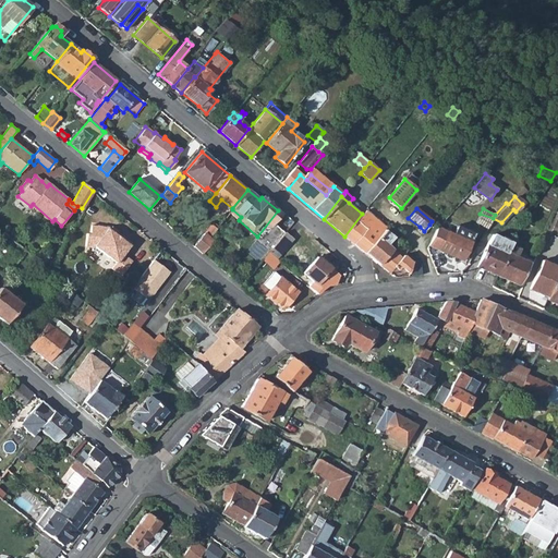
[(232,209),(229,213),(239,220),(241,217),(232,209)]
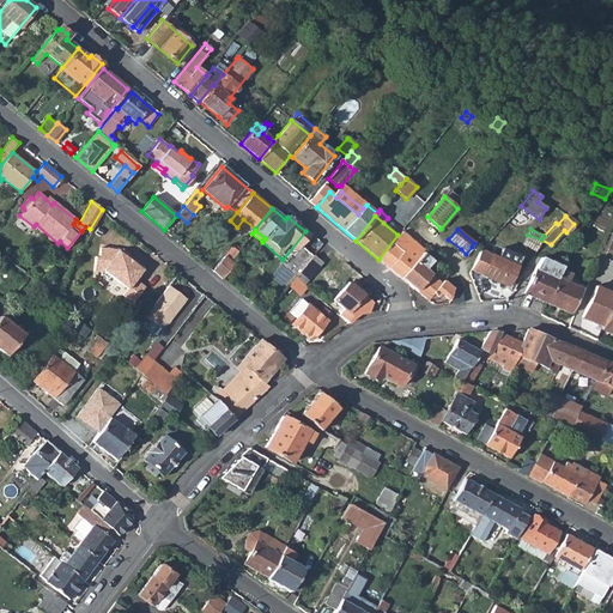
[(398,235),(378,260),(401,278),(422,253),(424,250),(401,231),(398,235)]
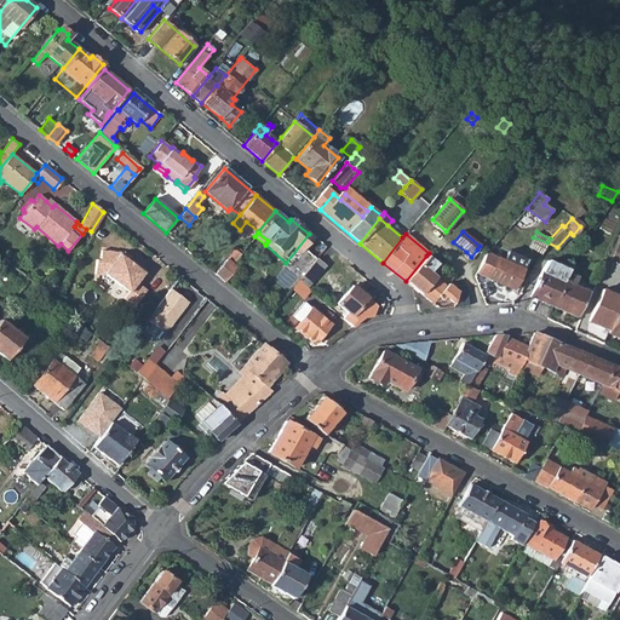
[(533,237),(528,247),(541,253),(547,242),(533,237)]
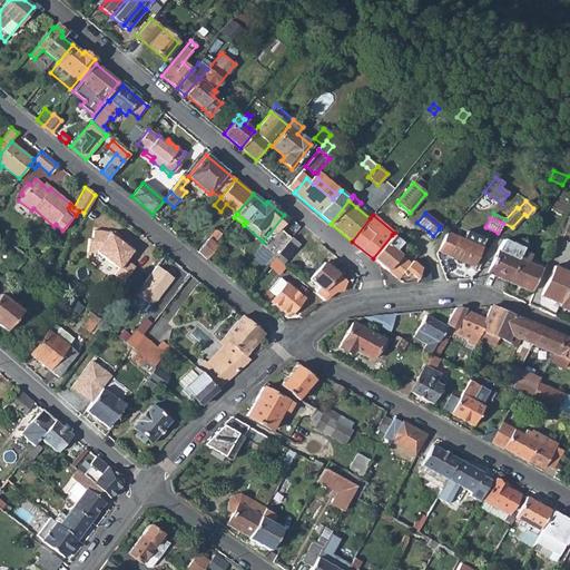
[(96,237),(94,252),(100,253),(102,251),(124,268),(119,273),(129,282),(140,267),(131,259),(139,249),(126,238),(119,233),(117,231),(100,228),(99,237),(96,237)]
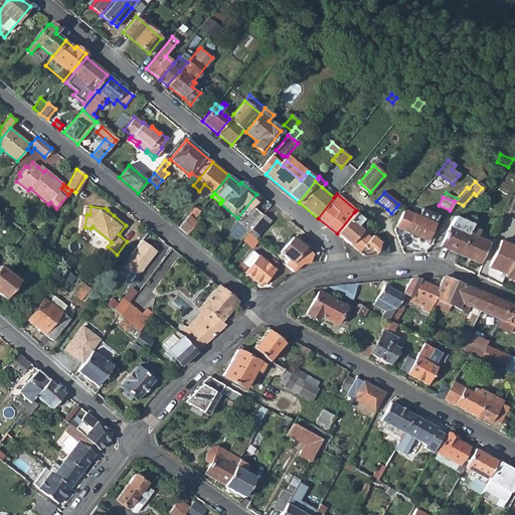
[(418,216),(403,210),(400,216),(395,227),(427,241),(436,223),(435,222),(438,215),(421,208),(418,216)]
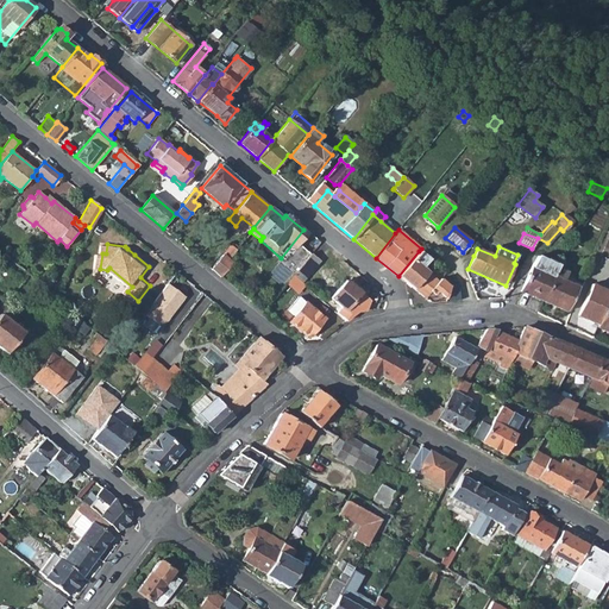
[(419,251),(399,276),(414,290),(428,272),(434,264),(419,251)]
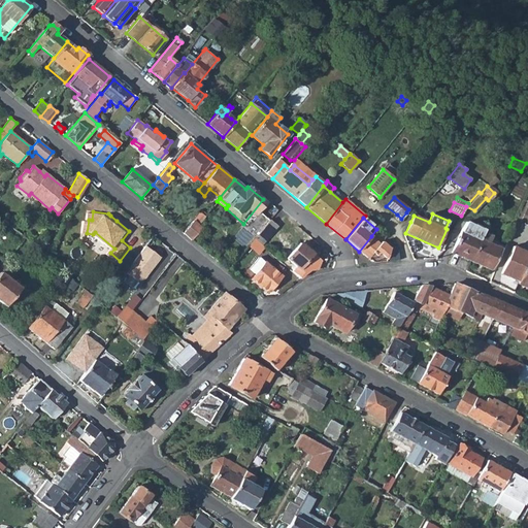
[(193,220),(183,233),(191,239),(201,227),(198,225),(198,224),(193,220)]
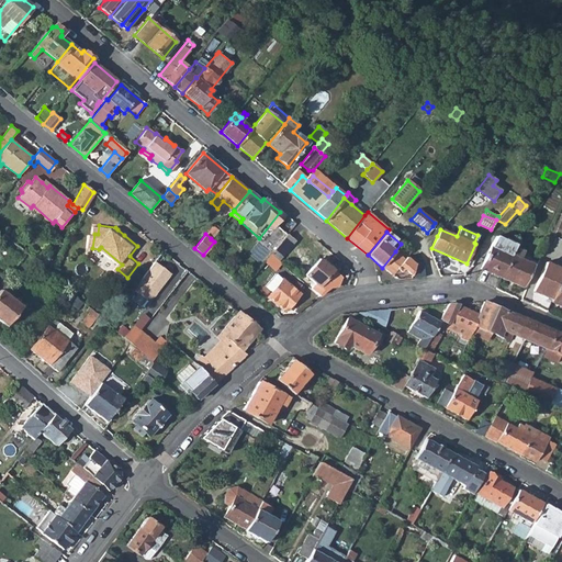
[(288,234),(270,255),(279,261),(295,240),(288,234)]
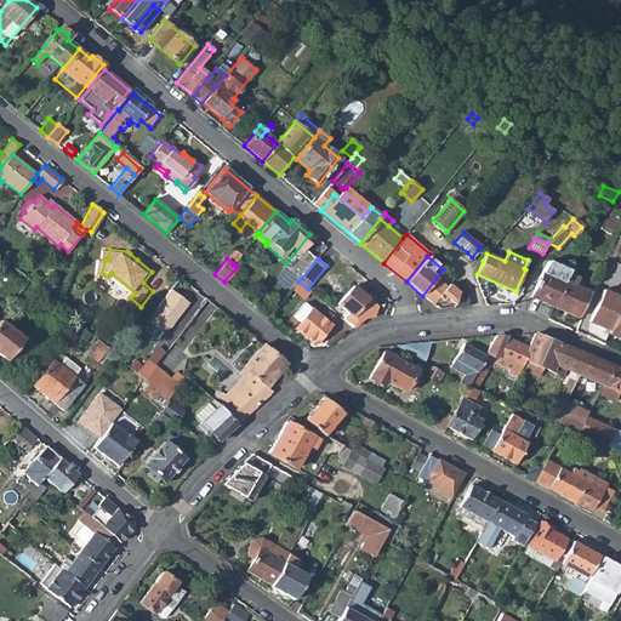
[(531,296),(554,306),(569,273),(571,269),(548,261),(541,273),(531,296)]
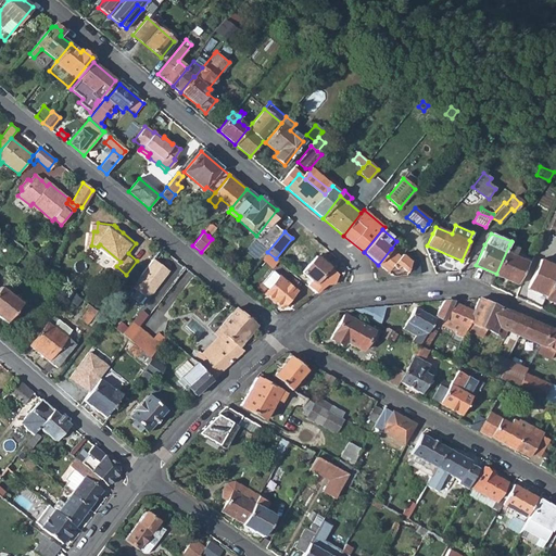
[(509,244),(496,274),(516,282),(527,260),(515,255),(518,248),(509,244)]
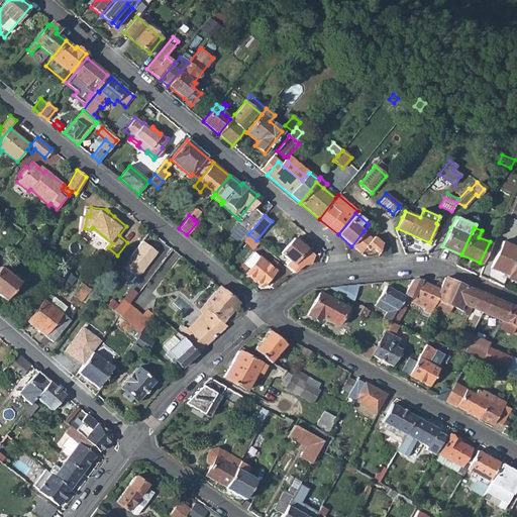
[(364,231),(351,246),(365,256),(378,256),(382,242),(374,236),(372,238),(364,231)]
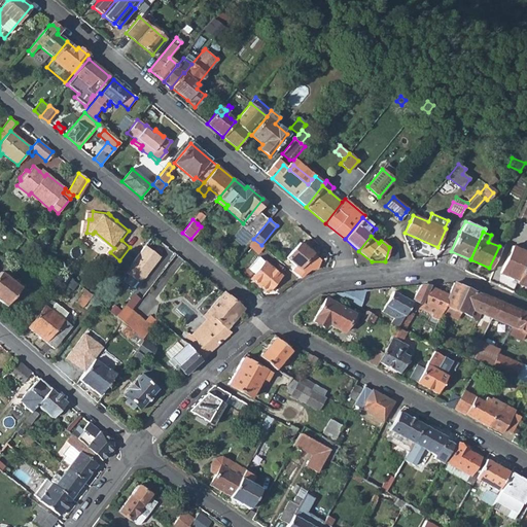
[(25,237),(19,246),(24,249),(30,241),(25,237)]
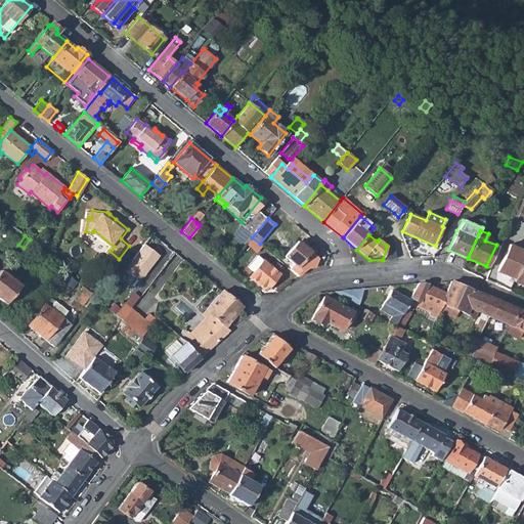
[(252,237),(247,244),(256,251),(261,245),(260,244),(252,237)]
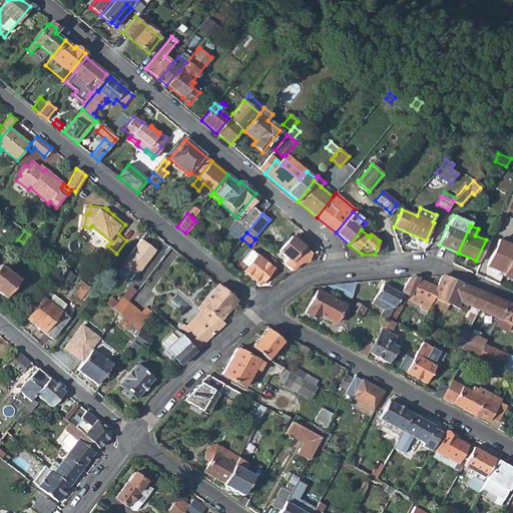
[(291,236),(279,250),(291,261),(303,246),(291,236)]
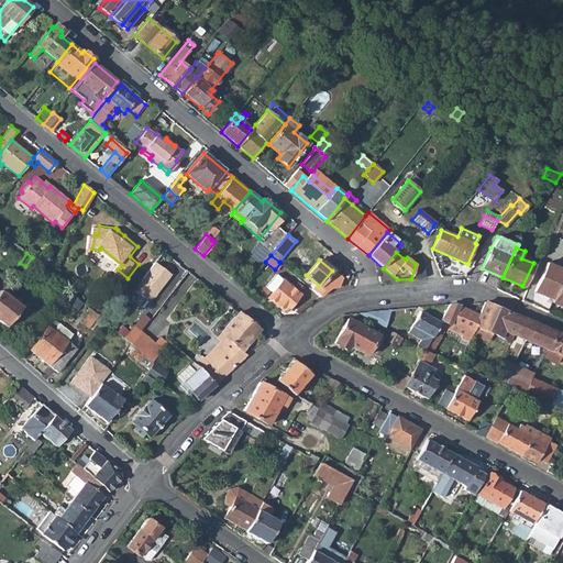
[(170,274),(155,262),(133,288),(145,299),(153,296),(170,274)]
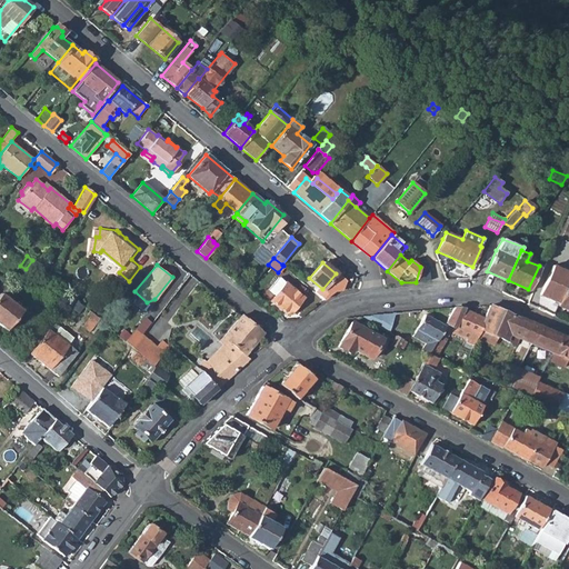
[(420,267),(416,282),(430,281),(428,265),(421,265),(420,267)]
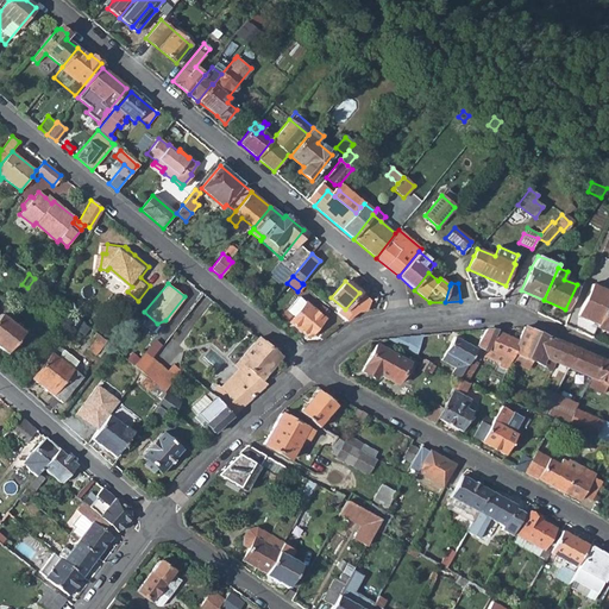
[(578,315),(598,324),(608,299),(608,289),(592,283),(578,315)]
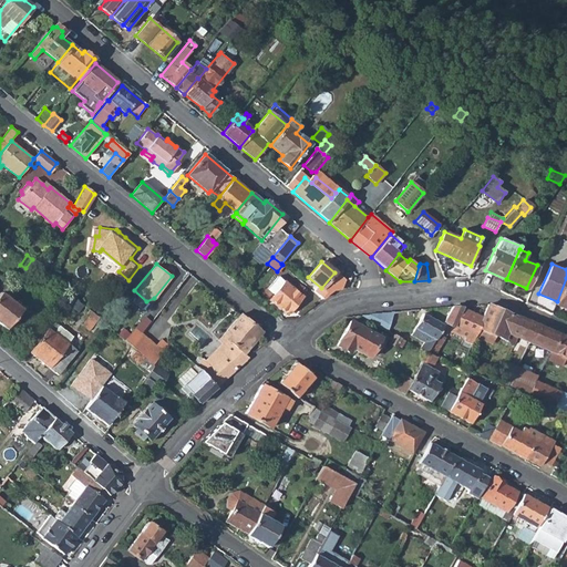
[(302,296),(278,276),(268,289),(274,295),(270,299),(287,313),(302,296)]
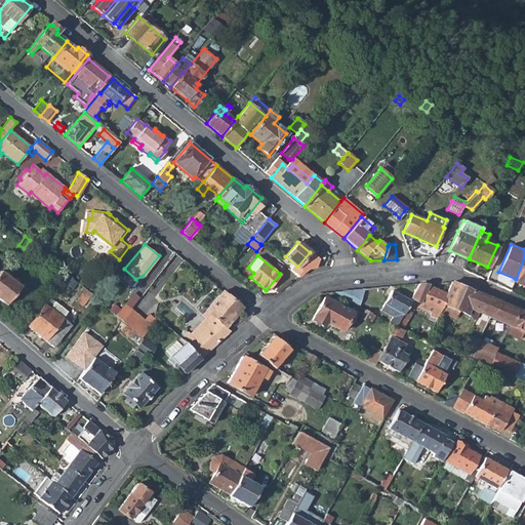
[(524,257),(516,279),(515,281),(524,285),(524,257)]
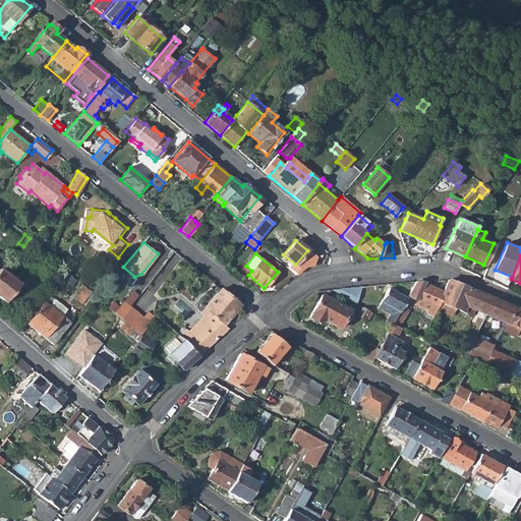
[(5,259),(0,266),(0,297),(5,301),(18,285),(3,272),(9,264),(5,259)]
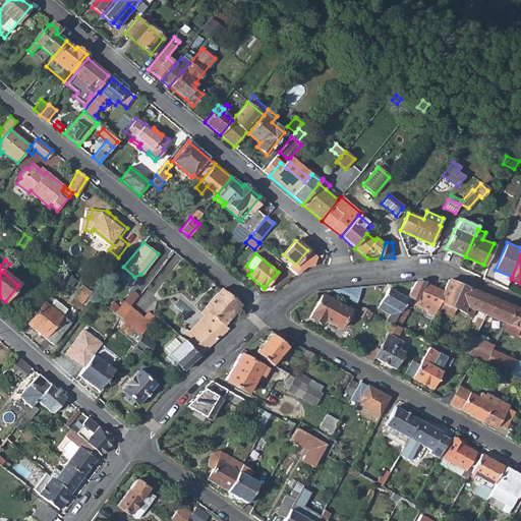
[(444,290),(440,301),(455,307),(466,312),(470,305),(476,308),(482,294),(449,280),(444,290)]
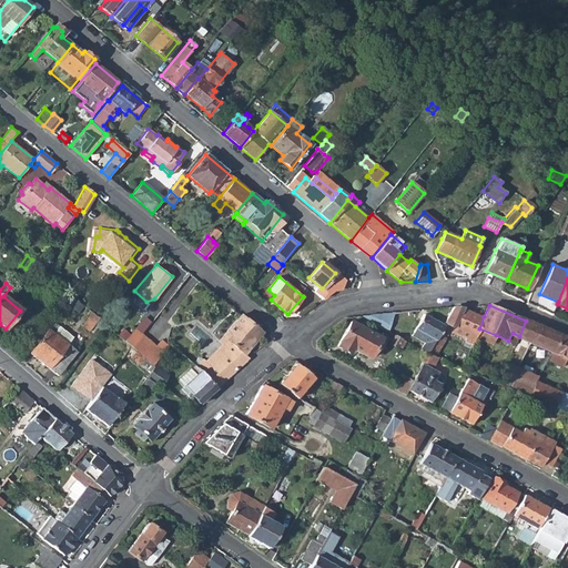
[(444,325),(428,353),(436,357),(449,331),(467,338),(466,341),(473,344),(475,338),(476,336),(479,328),(484,316),(463,308),(454,307),(444,325)]
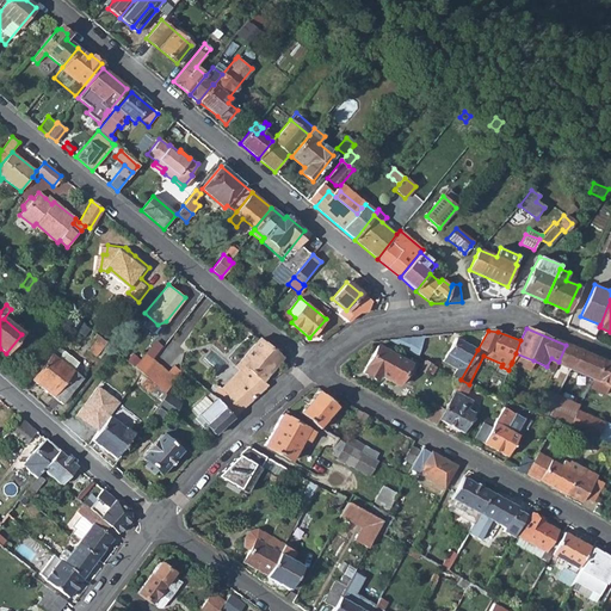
[(106,343),(99,335),(88,351),(96,356),(106,343)]
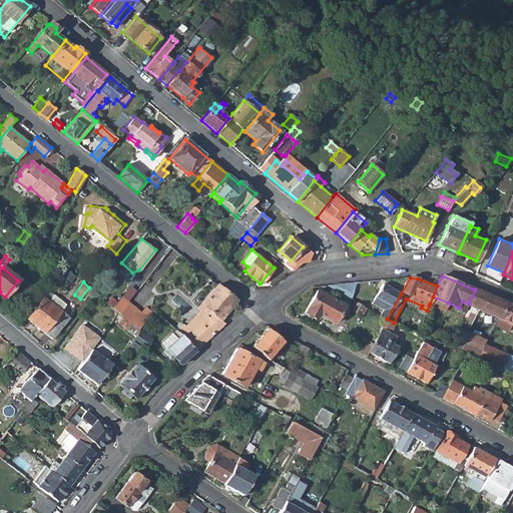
[(356,284),(327,286),(352,300),(356,284)]
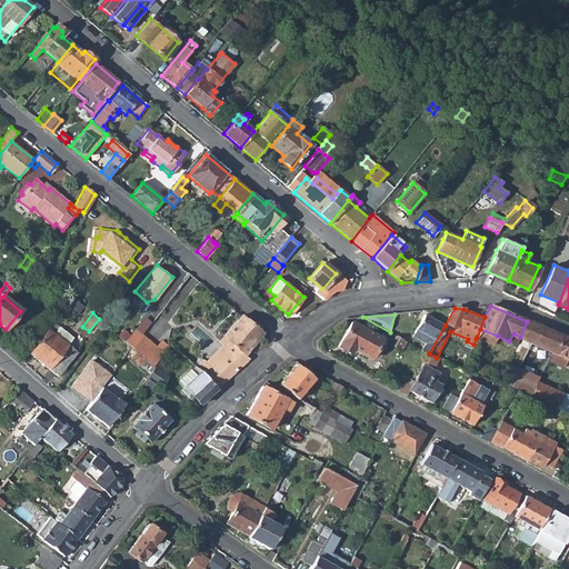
[(428,341),(421,349),(429,353),(445,326),(425,315),(417,329),(418,330),(416,335),(428,341)]
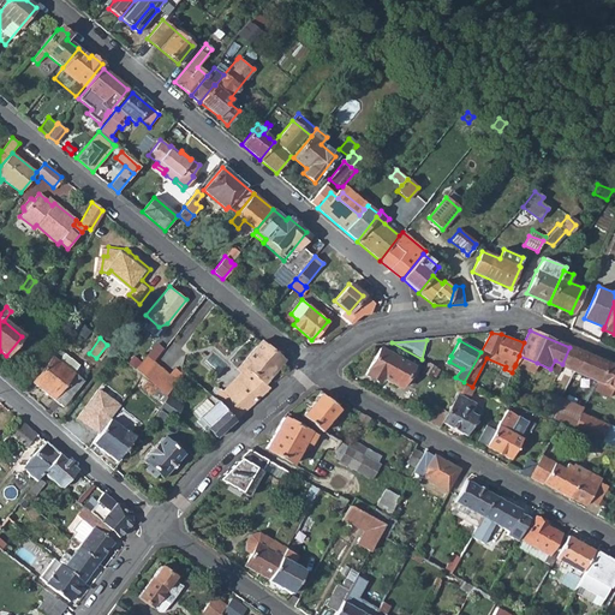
[(222,390),(216,399),(219,401),(234,419),(269,387),(266,384),(285,360),(261,341),(240,365),(246,370),(250,372),(244,380),(246,382),(236,392),(230,396),(225,393),(222,390)]
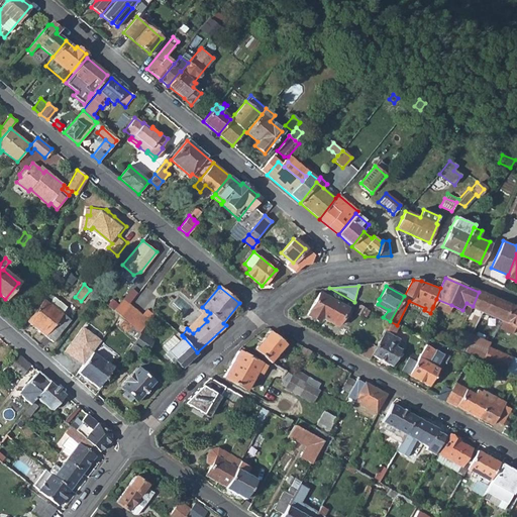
[(319,292),(307,315),(318,321),(320,316),(337,325),(346,307),(319,292)]
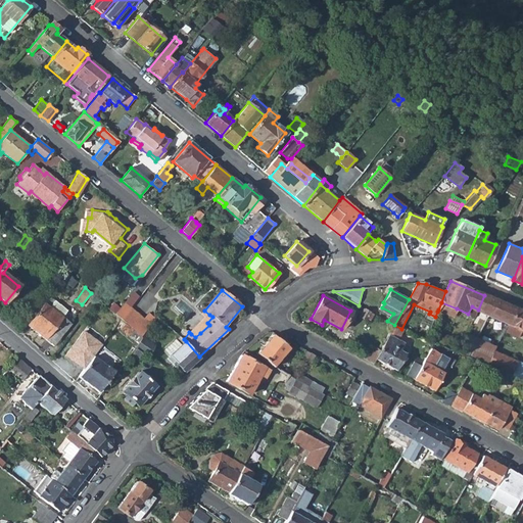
[(484,295),(478,310),(509,323),(515,308),(484,295)]
